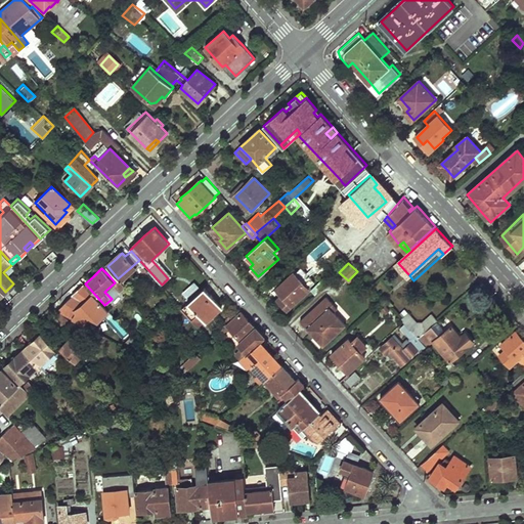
[(315,282),(302,268),(295,274),(294,273),(277,289),(282,294),(278,299),(288,309),(309,290),(308,288),(315,282)]
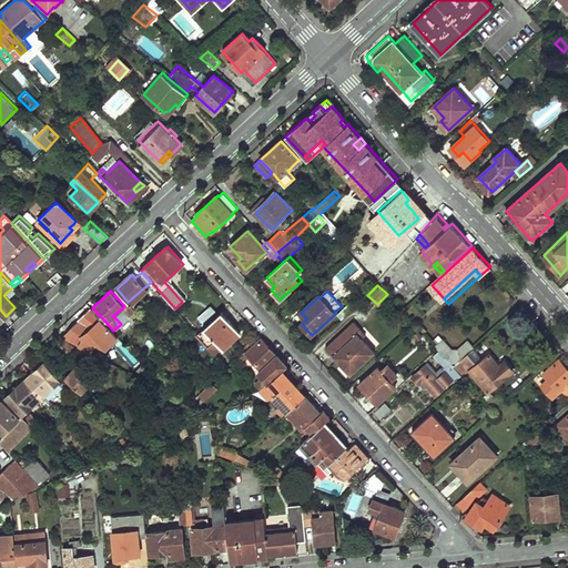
[(113,316),(121,324),(135,310),(128,302),(122,295),(118,298),(124,306),(113,316)]
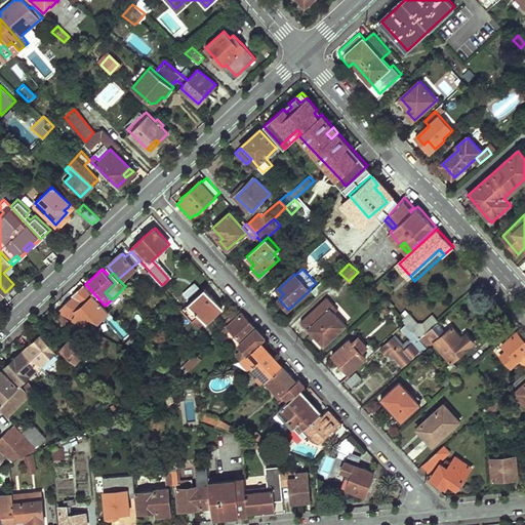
[(94,294),(85,284),(72,295),(75,298),(69,304),(58,312),(71,318),(73,316),(76,319),(80,315),(76,310),(80,306),(90,317),(95,312),(94,311),(97,307),(101,310),(104,307),(92,296),(94,294)]
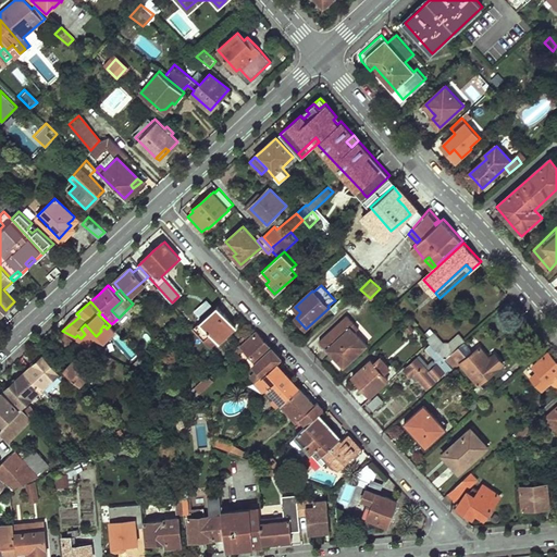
[(220,305),(201,322),(220,342),(237,325),(220,305)]
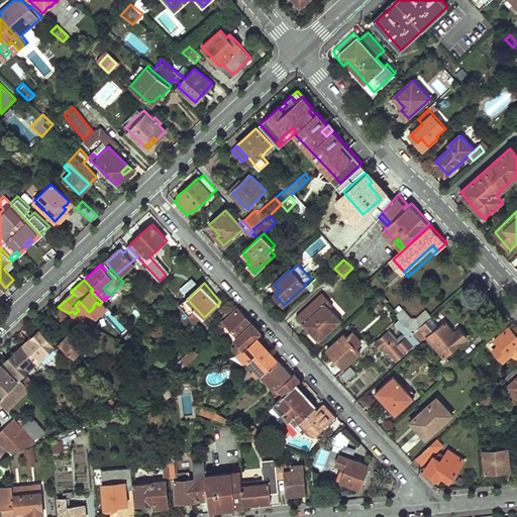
[(204,317),(187,299),(181,304),(198,322),(204,317)]
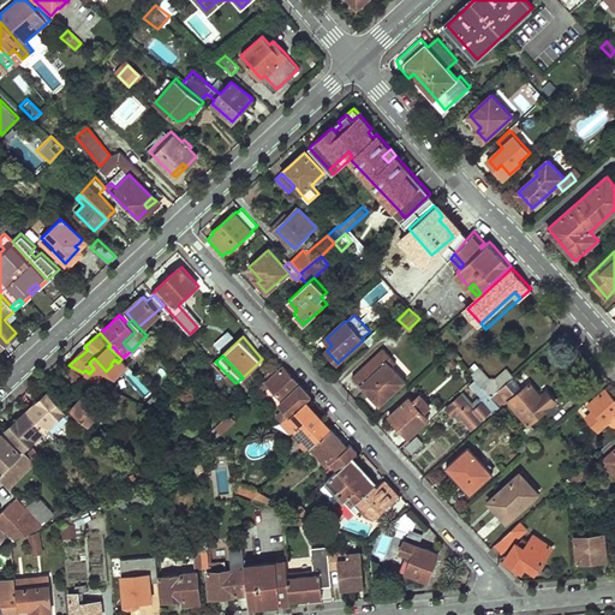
[(501,389),(514,377),(508,370),(495,381),(489,380),(476,365),(470,371),(477,380),(493,396),(501,389)]
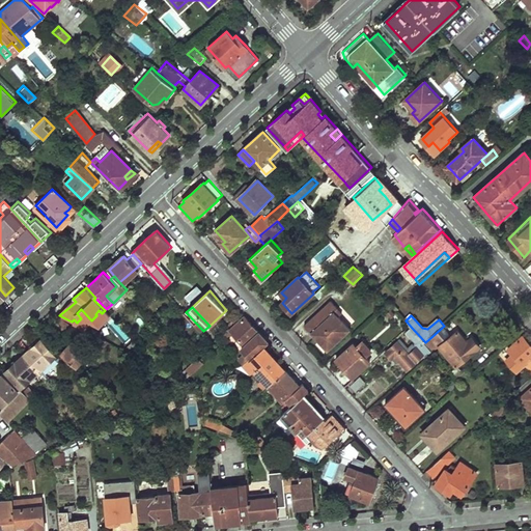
[(271,343),(246,316),(231,329),(233,331),(233,332),(246,346),(243,348),(246,352),(252,359),(264,347),(271,343)]
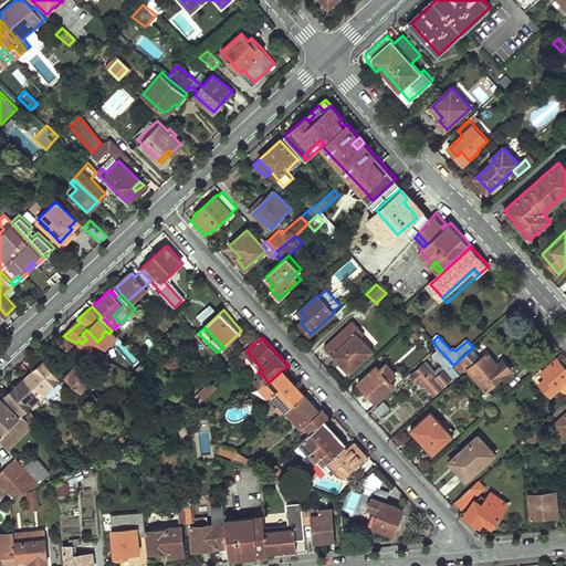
[(58,348),(69,357),(76,347),(65,338),(58,348)]
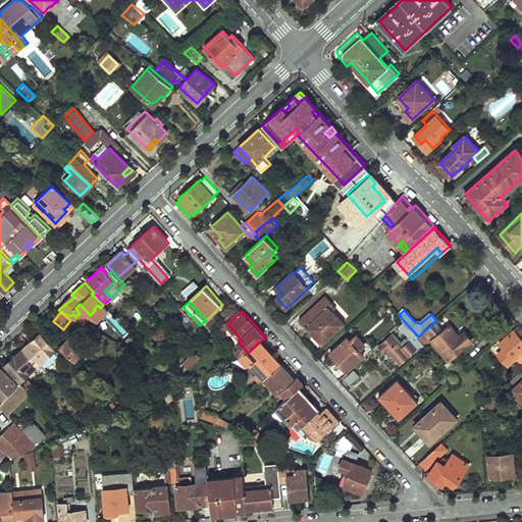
[(327,348),(346,331),(330,314),(312,331),(327,348)]
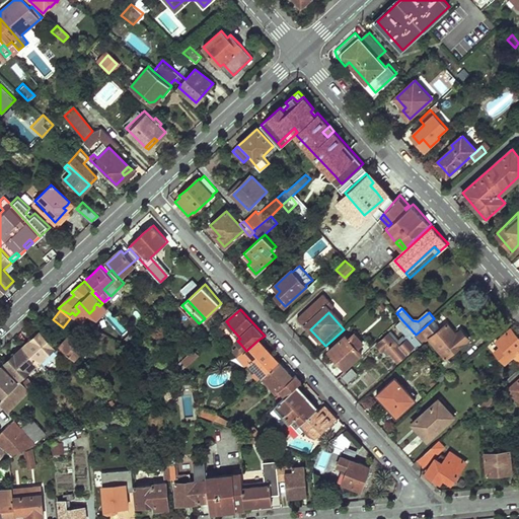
[(434,318),(423,328),(431,338),(449,358),(470,339),(462,329),(458,334),(448,322),(442,327),(434,318)]
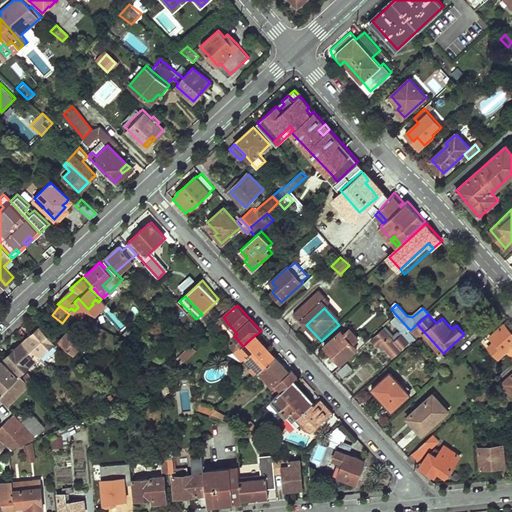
[(223,317),(221,316),(215,322),(218,326),(225,320),(225,319),(223,317)]
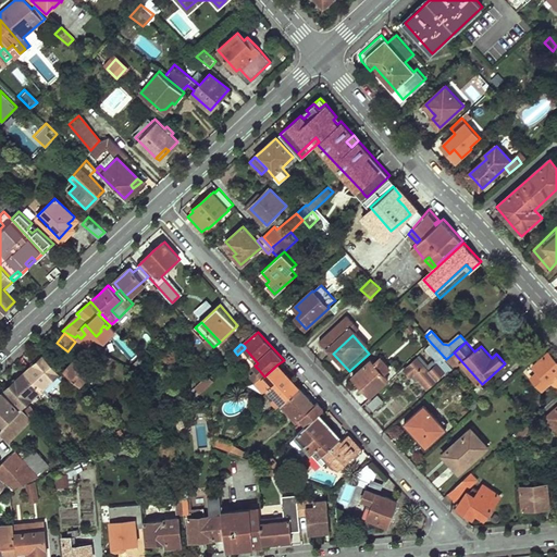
[(446,359),(432,344),(428,348),(436,358),(429,366),(421,356),(406,369),(411,376),(416,372),(429,386),(444,372),(446,374),(454,368),(446,359)]
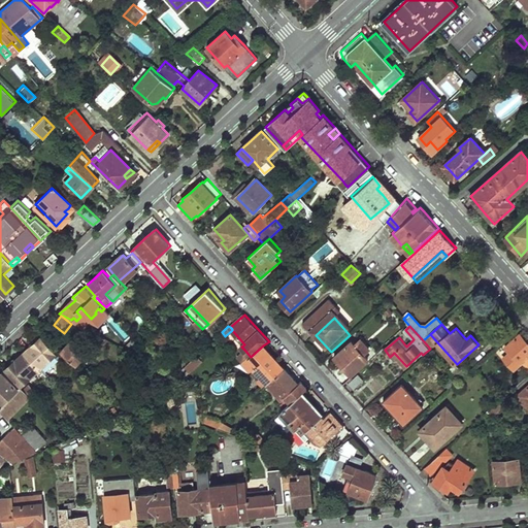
[(527,342),(520,333),(504,347),(508,352),(503,357),(513,368),(522,361),(526,365),(527,363),(527,342)]
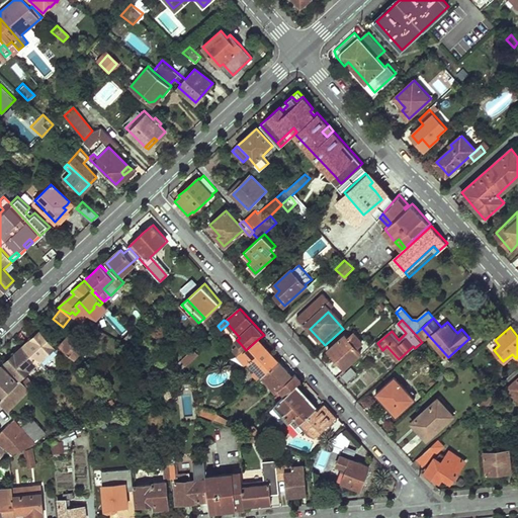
[(422,342),(423,343),(430,337),(422,328),(415,334),(422,342)]
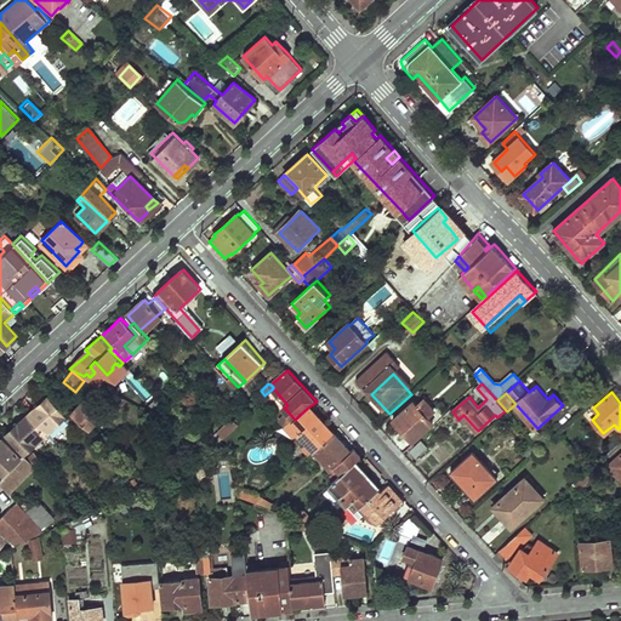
[(29,414),(46,432),(66,414),(49,396),(36,408),(29,414)]
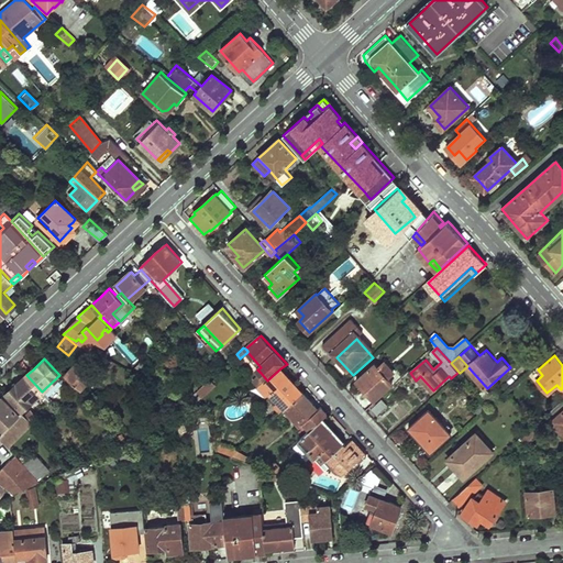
[(65,375),(80,389),(94,376),(78,362),(70,368),(65,375)]
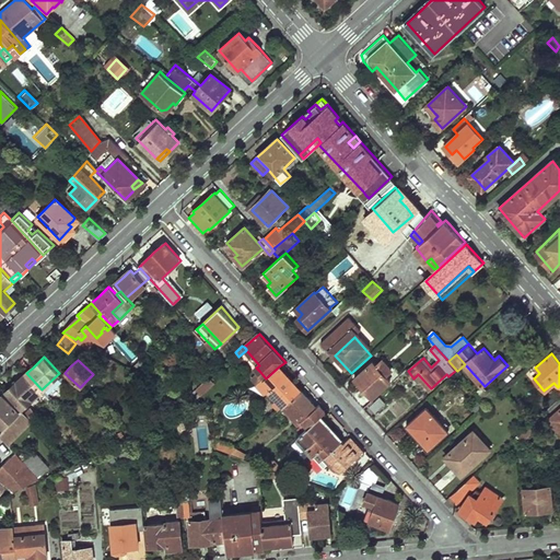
[(356,377),(373,398),(391,383),(385,375),(392,370),(383,360),(376,365),(373,362),(356,377)]
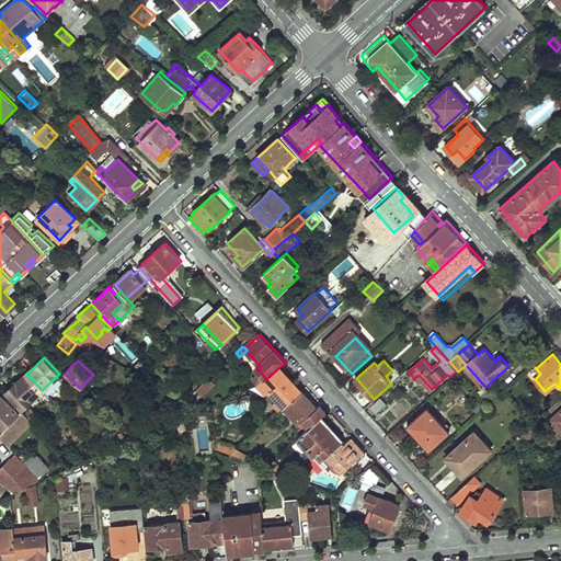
[(301,391),(279,367),(266,379),(263,381),(259,384),(267,393),(271,390),(285,405),(301,391)]
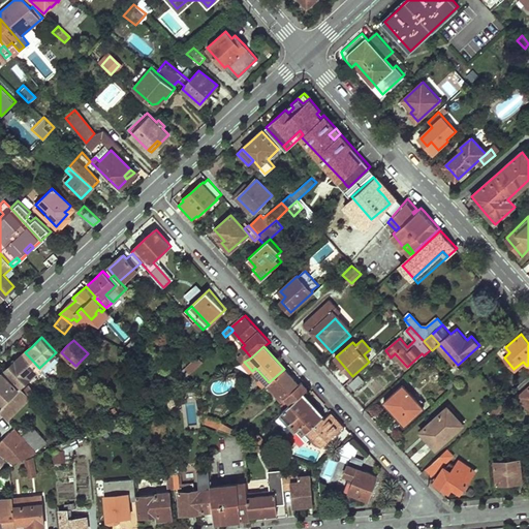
[(504,358),(509,352),(505,347),(504,347),(494,356),(498,362),(503,356),(504,358)]
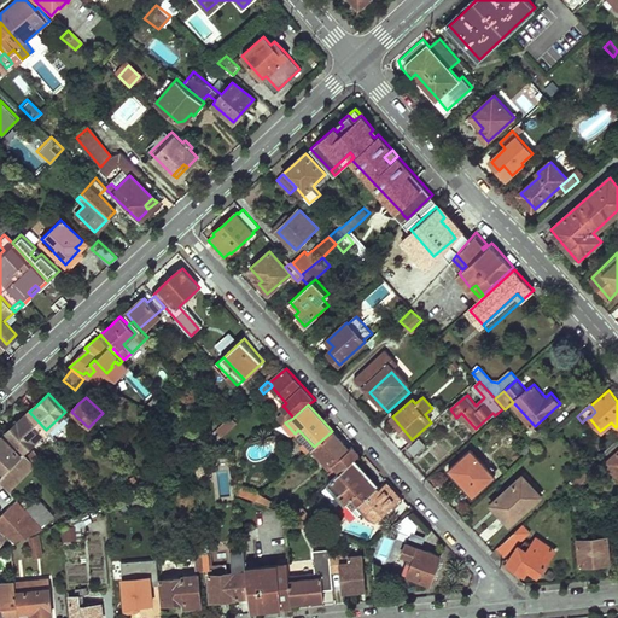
[(165,414),(178,419),(181,413),(168,407),(165,414)]
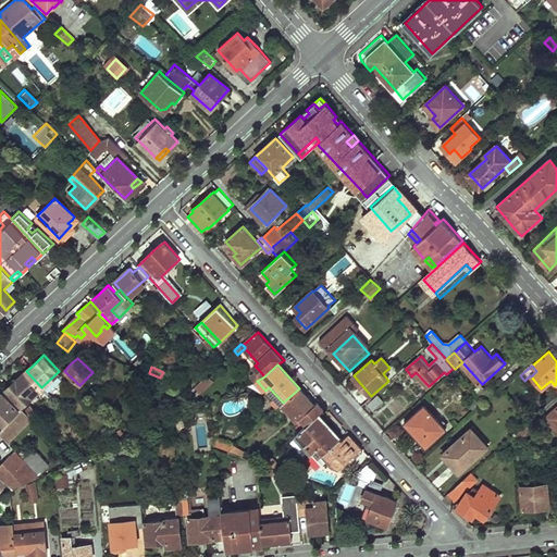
[(261,379),(264,376),(258,369),(251,375),(256,381),(257,381),(261,379)]
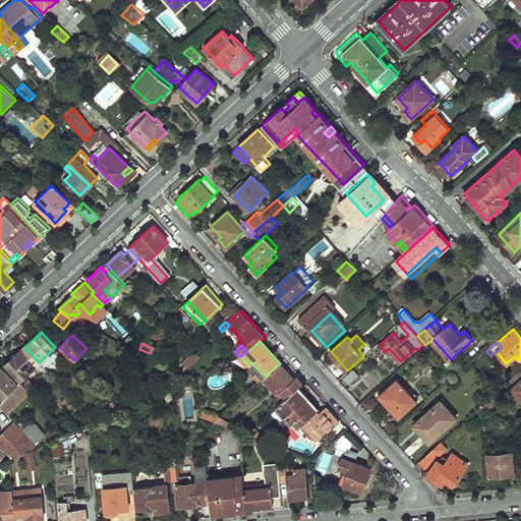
[(39,362),(24,347),(12,358),(7,363),(20,379),(39,362)]
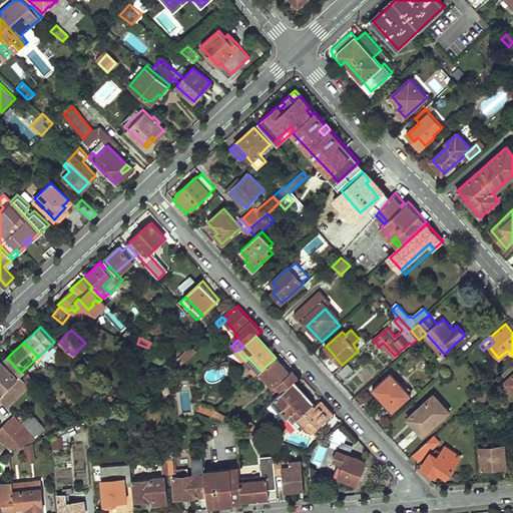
[(179,356),(183,361),(196,349),(191,344),(179,356)]
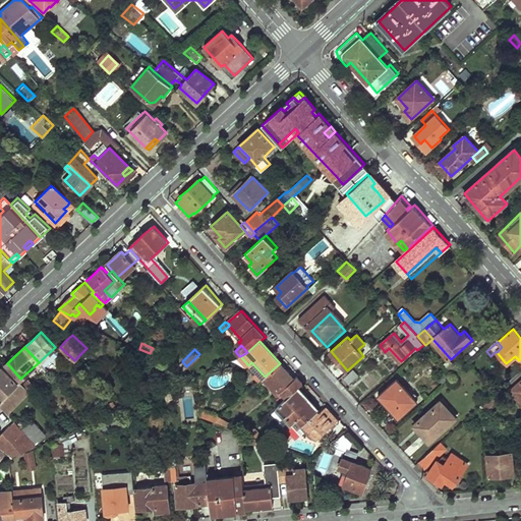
[(443,363),(449,370),(455,365),(448,358),(443,363)]
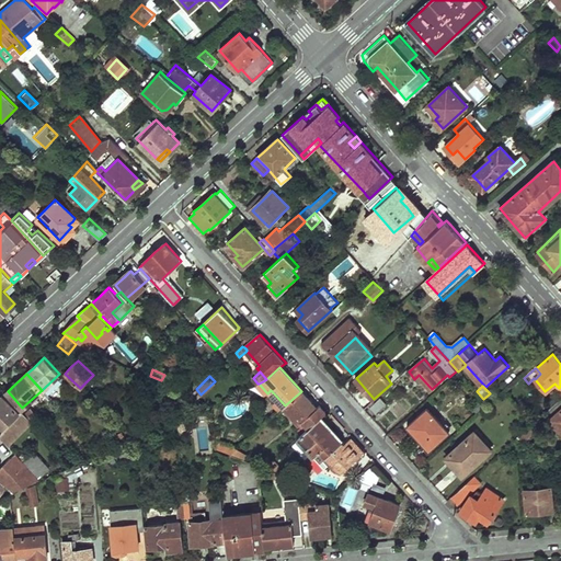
[(285,405),(307,430),(321,418),(327,412),(320,404),(318,407),(302,390),(301,391),(285,405)]
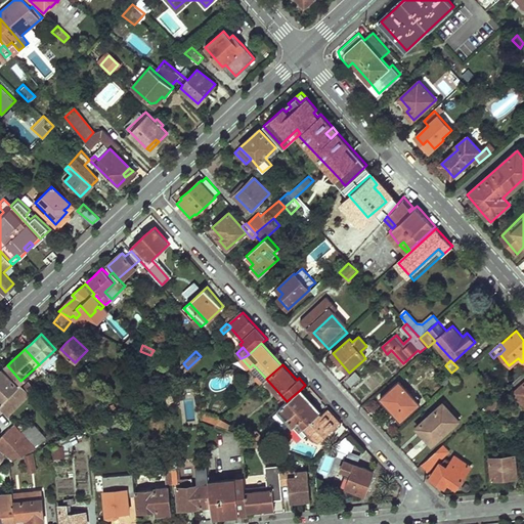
[(451,373),(457,380),(467,370),(462,364),(457,367),(451,373)]
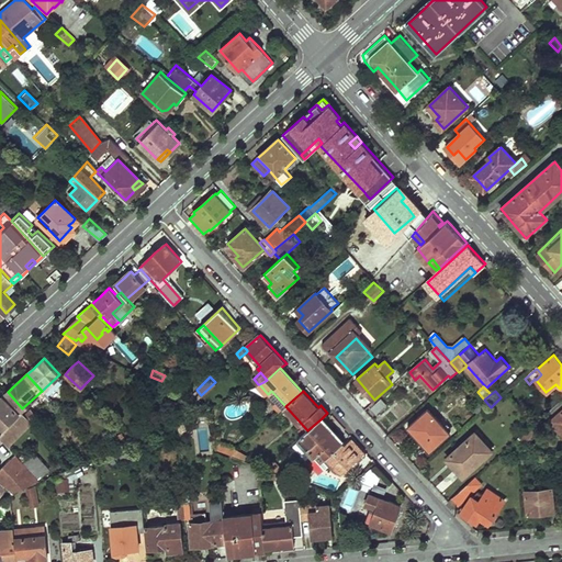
[(0,431),(0,436),(9,446),(29,425),(18,414),(19,412),(3,396),(0,400),(0,430),(1,431),(0,431)]
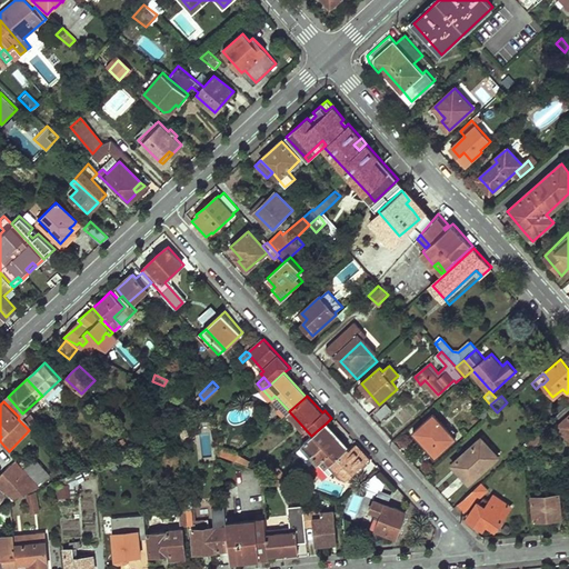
[(568,402),(553,417),(568,435),(568,402)]
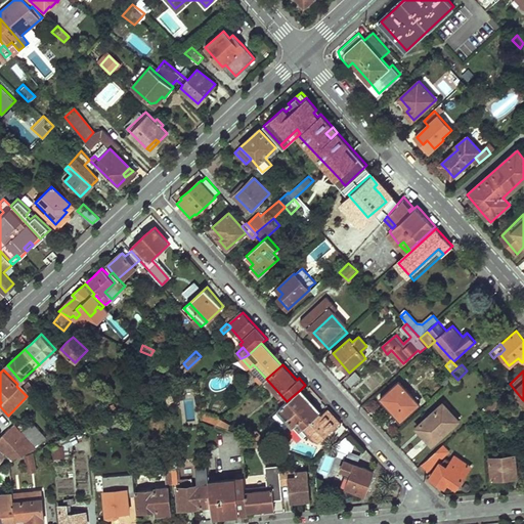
[(351,387),(361,378),(356,373),(346,382),(351,387)]
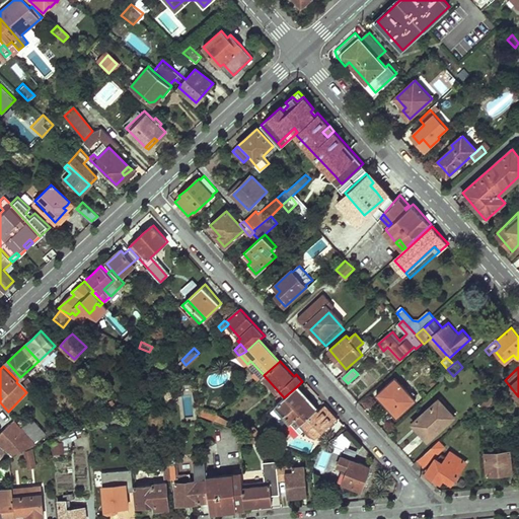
[(377,393),(397,416),(417,399),(395,376),(377,393)]
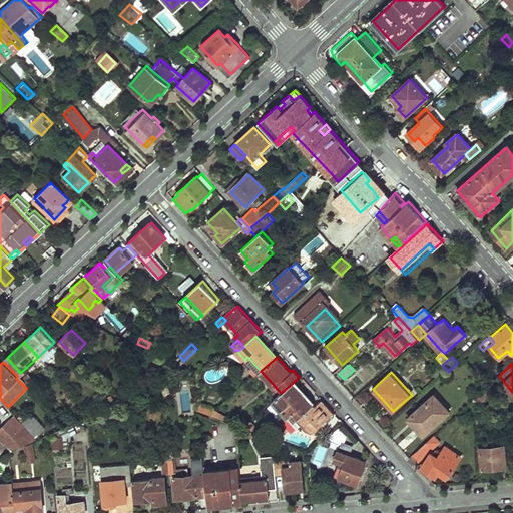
[(22,378),(28,385),(34,380),(27,374),(22,378)]
